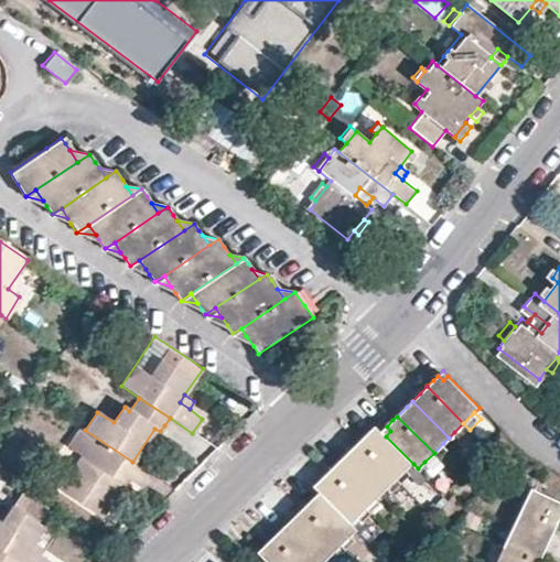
[(461,439),(470,430),(463,423),(454,432),(461,439)]
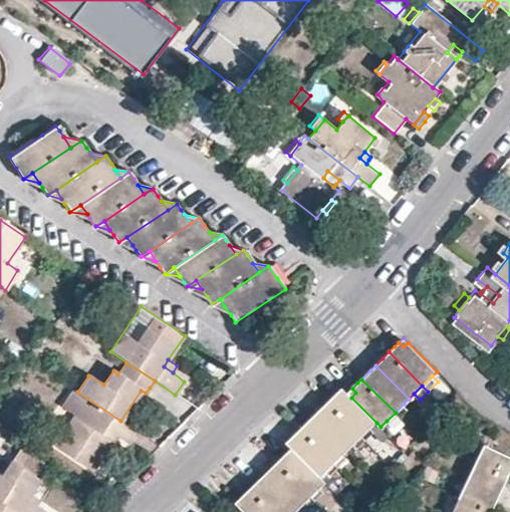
[(345,392),(341,387),(336,392),(340,396),(345,392)]
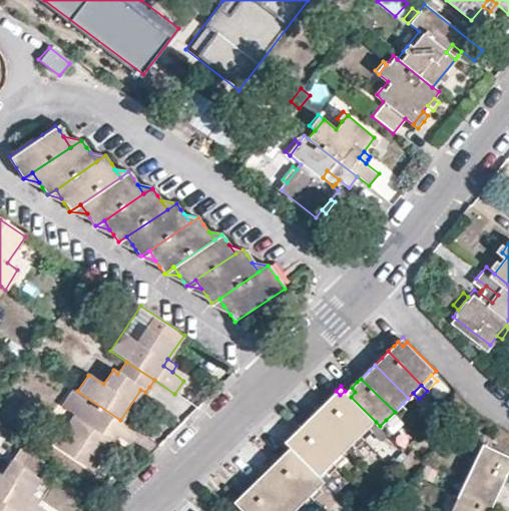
[(77,391),(73,388),(61,406),(74,416),(55,443),(93,468),(112,442),(100,434),(104,428),(116,436),(125,441),(130,434),(134,429),(124,422),(120,420),(77,391)]
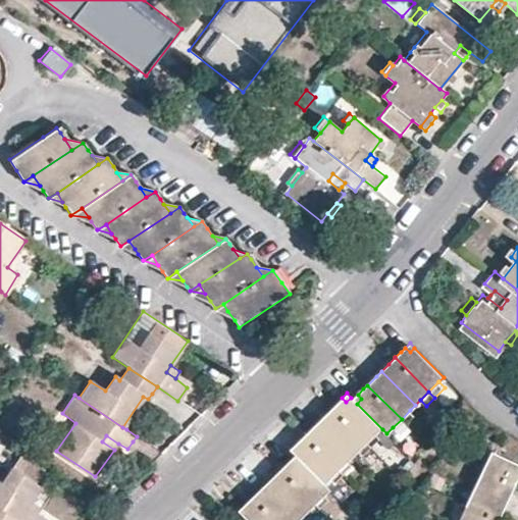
[(361,399),(358,395),(353,399),(357,404),(361,399)]
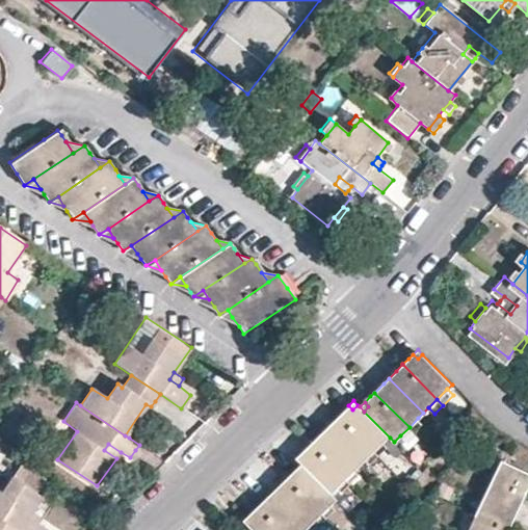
[(125,435),(129,438),(151,406),(146,404),(125,435)]
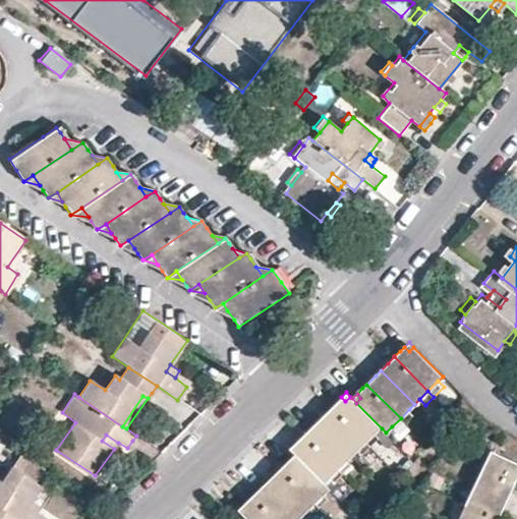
[(377,433),(382,428),(356,403),(352,398),(350,397),(345,401),(341,397),(338,400),(333,406),(367,442),(377,433)]
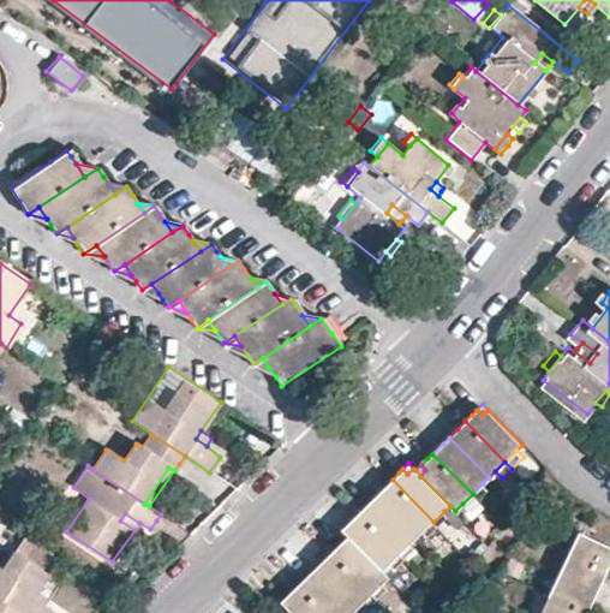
[(376,497),(418,539),(424,533),(434,522),(393,480),(384,488),(376,497)]
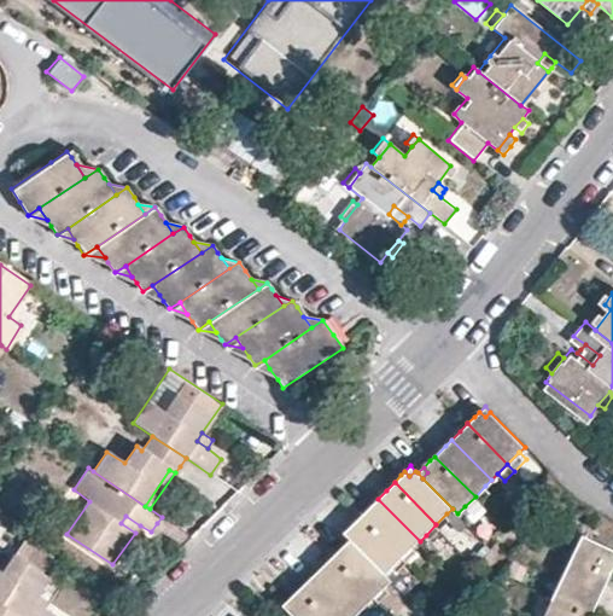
[(476,497),(482,503),(491,492),(485,486),(476,497)]
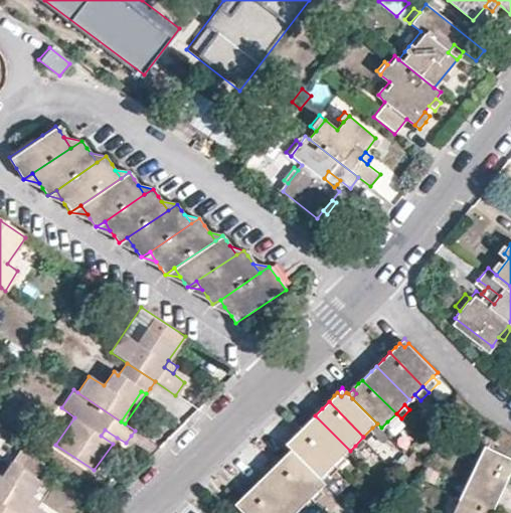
[(392,426),(401,418),(396,413),(387,421),(392,426)]
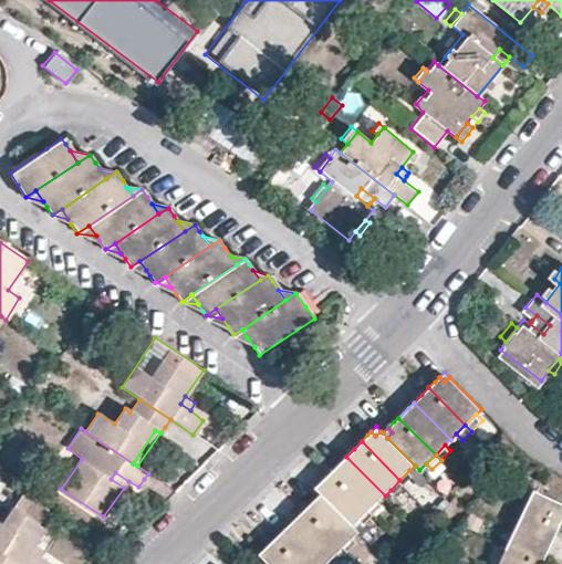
[(385,495),(346,457),(339,465),(331,472),(368,511),(376,503),(385,495)]
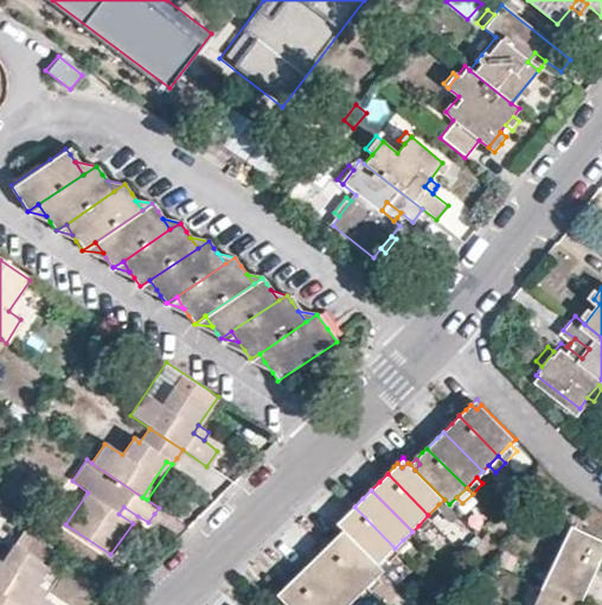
[(428,515),(434,521),(444,510),(439,504),(428,515)]
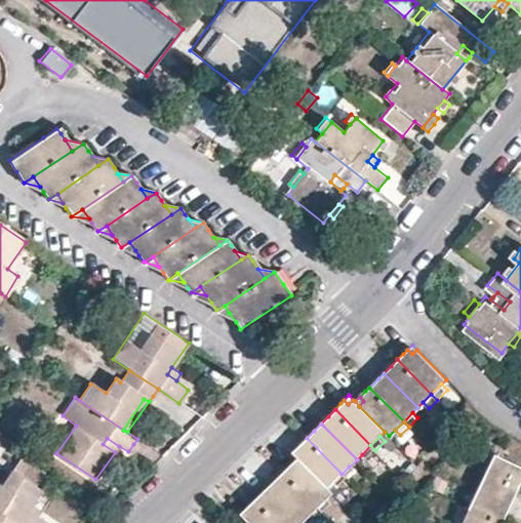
[(115,452),(119,446),(107,438),(103,444),(115,452)]
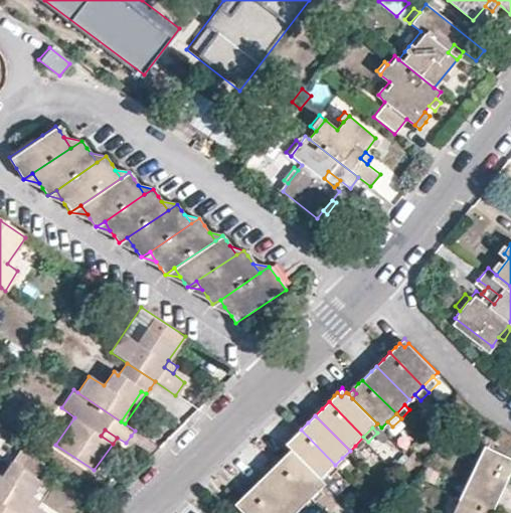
[(335,465),(301,430),(296,435),(291,439),(295,443),(291,447),(291,448),(296,453),(322,479),(328,472),(335,465)]
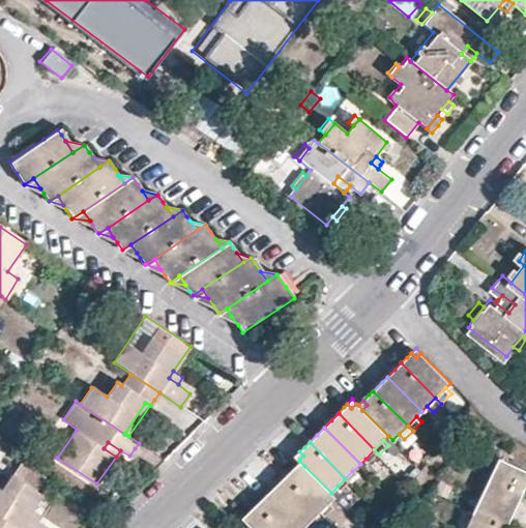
[(370,463),(379,455),(374,449),(366,459),(370,463)]
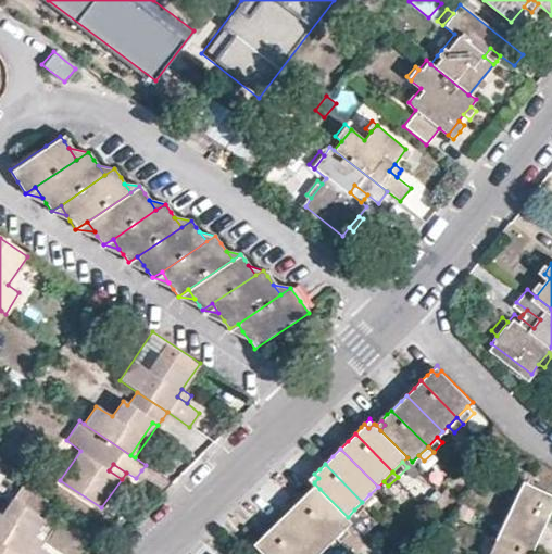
[(318,478),(314,474),(309,478),(314,482),(318,478)]
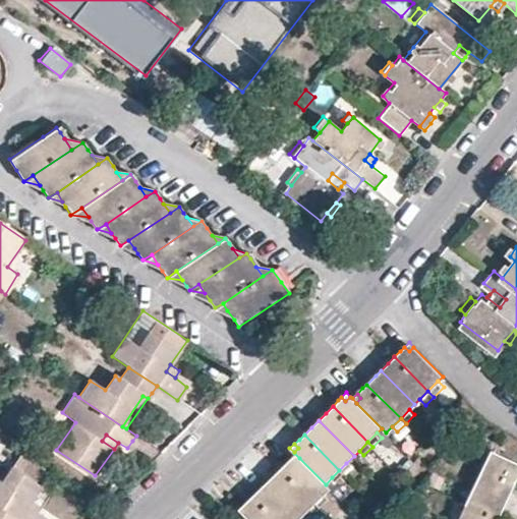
[(516,459),(491,447),(483,464),(515,479),(516,476),(516,471),(515,470),(516,466),(516,459)]
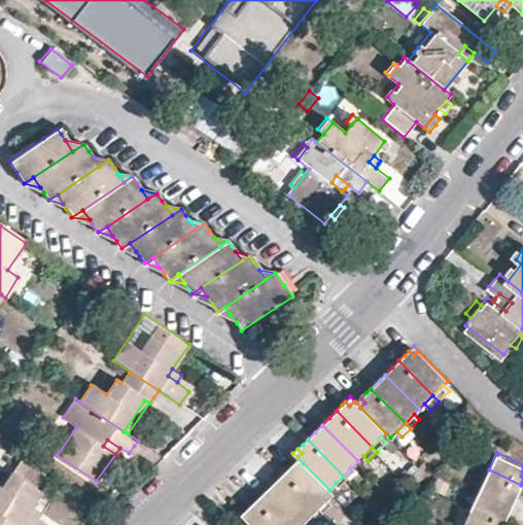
[(298,468),(303,463),(298,458),(292,464),(298,468)]
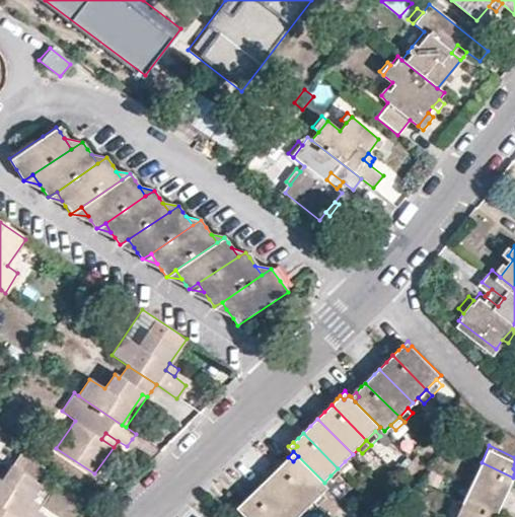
[(321,492),(328,487),(324,483),(298,456),(293,461),(288,457),(284,461),(278,467),(312,502),(321,492)]
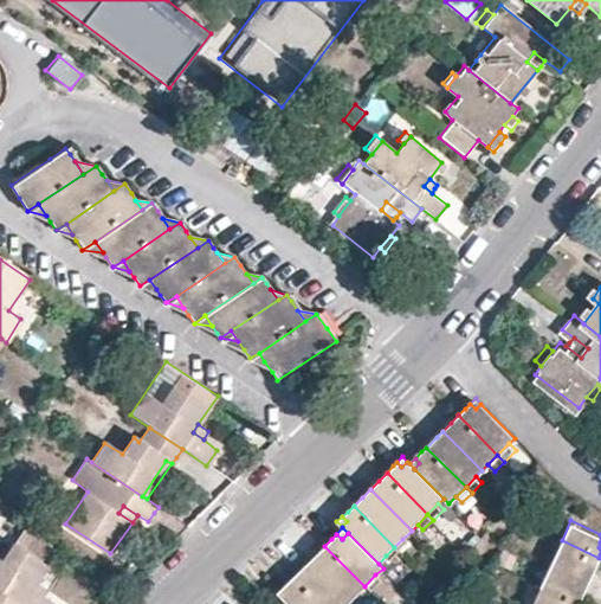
[(402,539),(394,547),(400,553),(409,545),(402,539)]
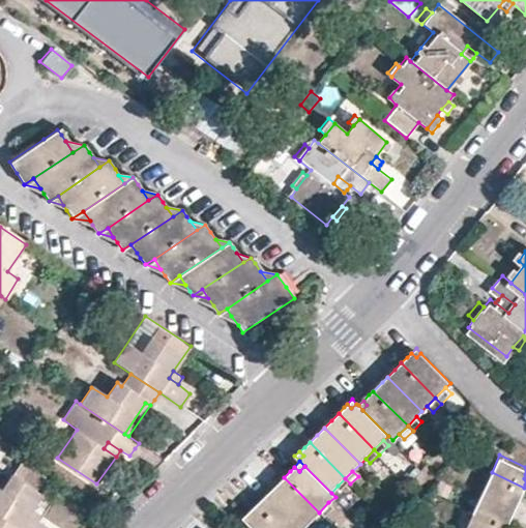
[(524,488),(492,472),(484,490),(513,503),(516,497),(520,499),(524,488)]
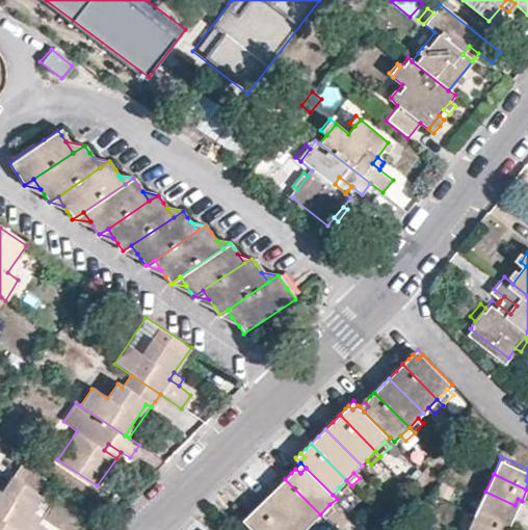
[(0,518),(18,529),(44,529),(34,524),(29,520),(33,513),(43,500),(11,479),(1,494),(0,493),(0,518)]
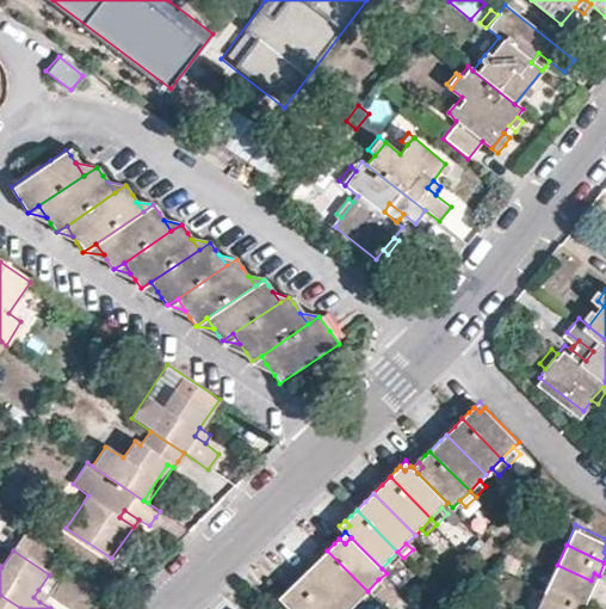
[(311,566),(352,607),(358,600),(368,591),(327,551),(319,559),(311,566)]
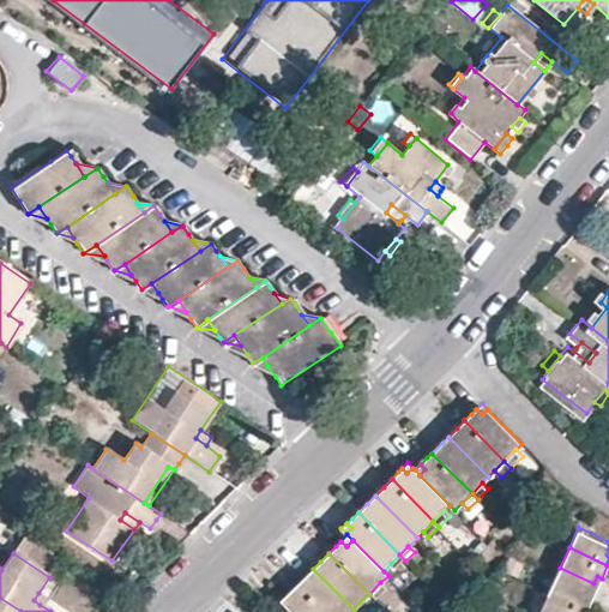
[(397,570),(405,561),(399,555),(391,563),(397,570)]
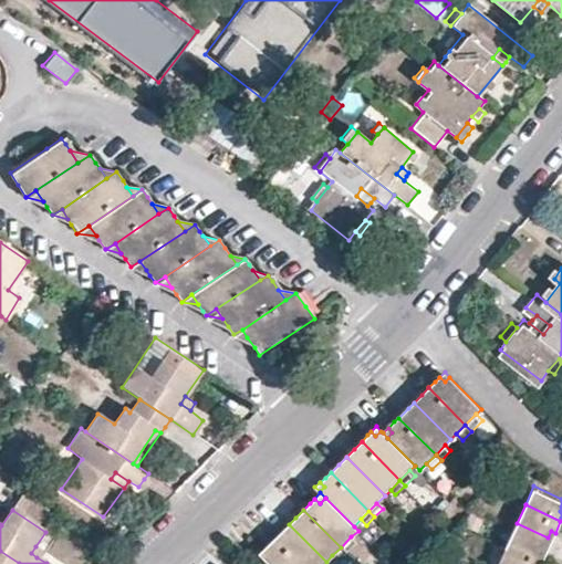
[(548,538),(517,523),(508,543),(542,561),(548,549),(544,546),(548,538)]
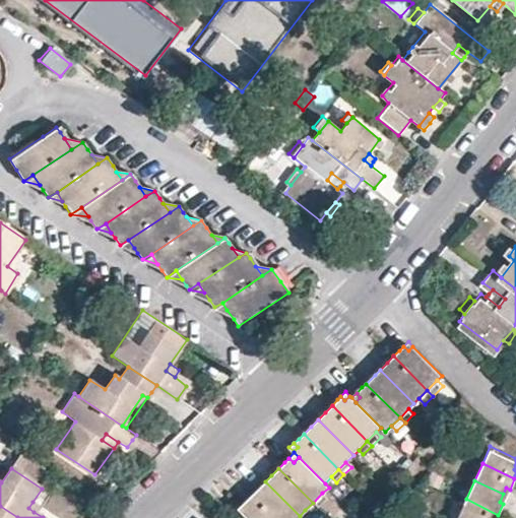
[(297,517),(300,516),(265,481),(259,489),(251,496),(273,517),(297,517)]
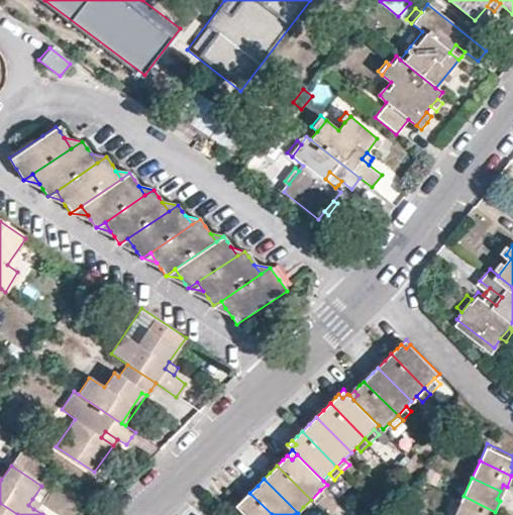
[(311,500),(316,505),(325,495),(320,490),(311,500)]
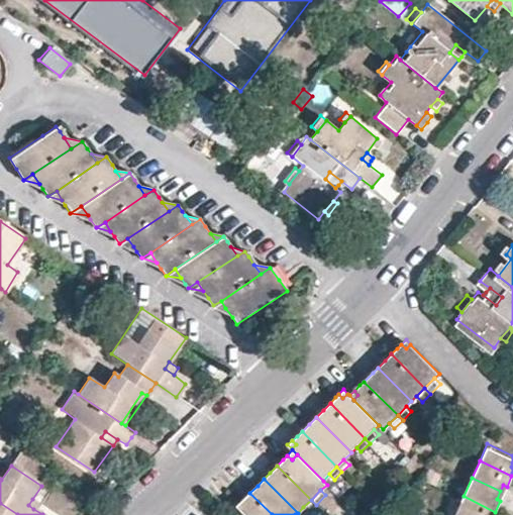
[(272,514),(249,493),(244,498),(240,502),(244,507),(239,511),(242,514),(272,514)]
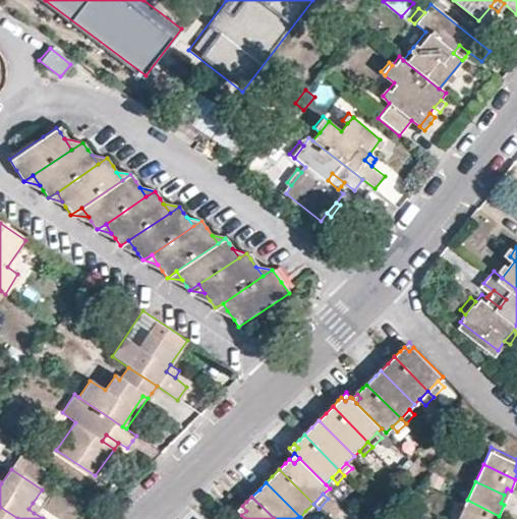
[(497,518),(499,516),(467,500),(457,518),(497,518)]
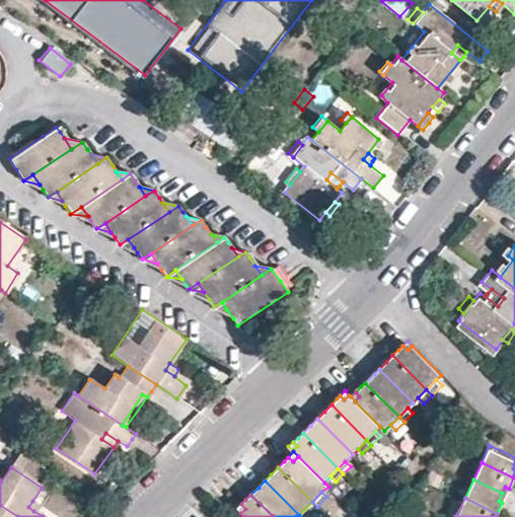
[(28,507),(33,511),(37,507),(39,504),(32,501),(28,507)]
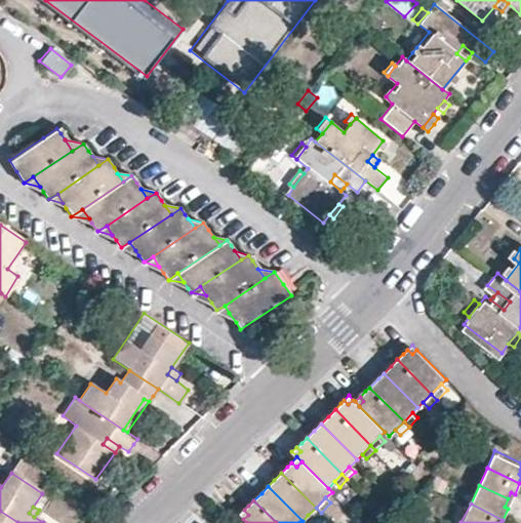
[(313,520),(321,513),(316,508),(308,515),(313,520)]
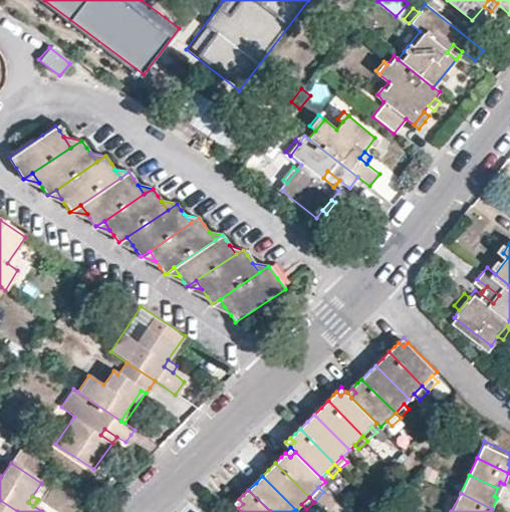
[(243,504),(239,499),(234,504),(238,508),(243,504)]
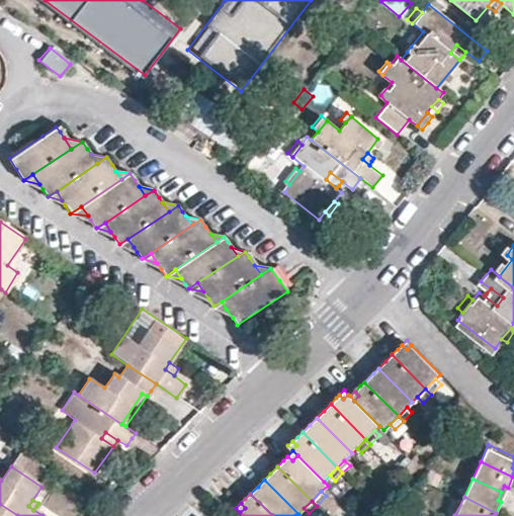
[(0,515),(17,515),(0,504),(0,515)]
